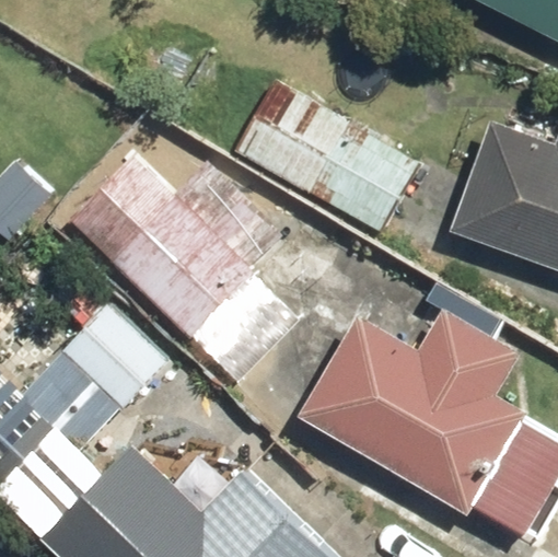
[(475,0),(557,42),(557,0),(475,0)]
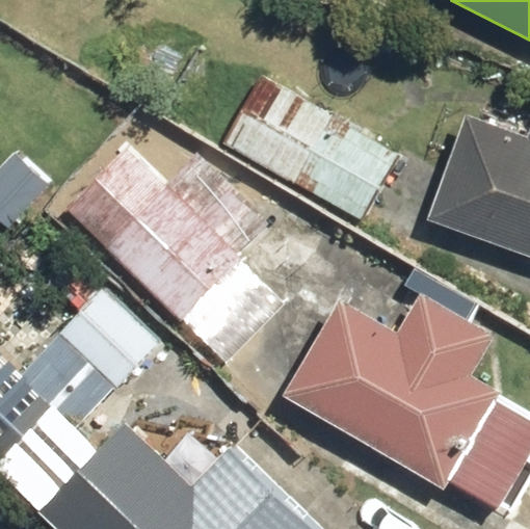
[(261,77),(224,141),(362,218),(398,153),(261,77)]
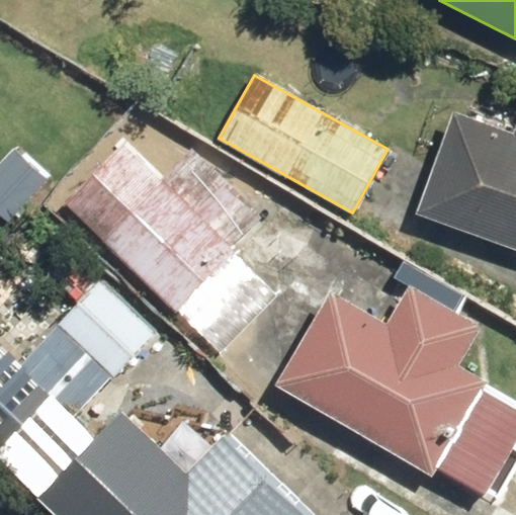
[(450,112),(414,217),(515,252),(515,119),(511,134),(450,112)]
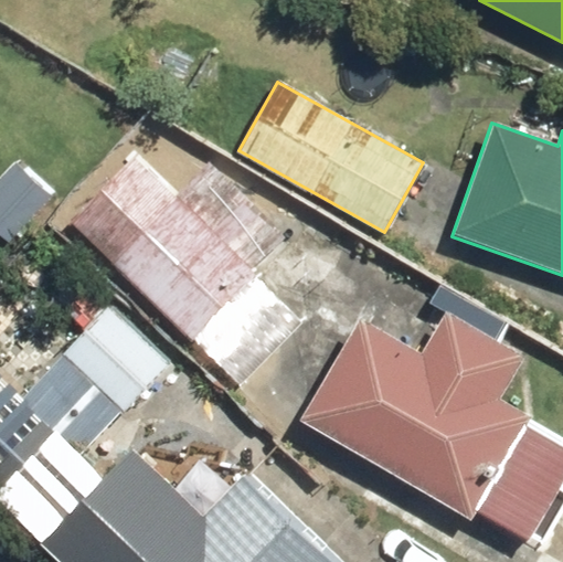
[(133,156),(68,222),(242,386),(306,320),(253,269),(284,236),(205,161),(173,194),(133,156)]
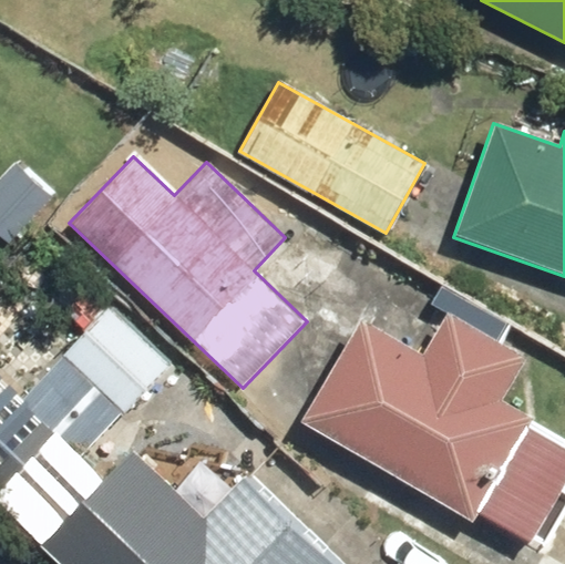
[(170,367),(108,308),(12,407),(74,465),(170,367)]
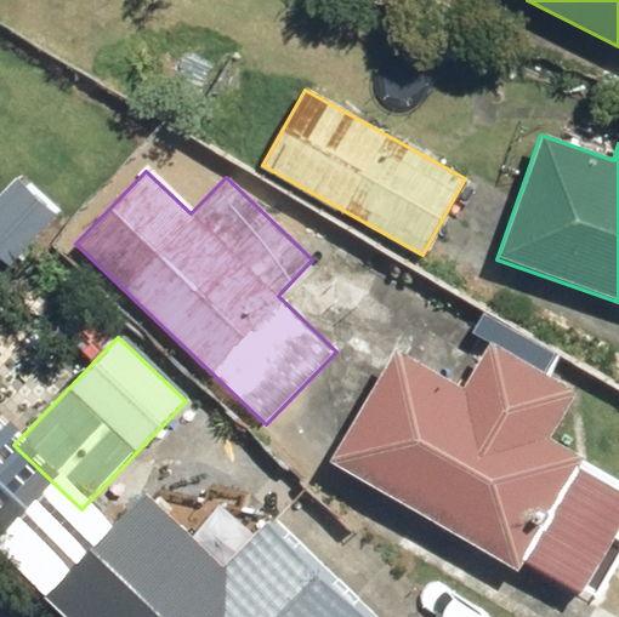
[(395,352),(330,463),(516,570),(580,458),(549,440),(574,394),(487,344),(460,389),(395,352)]
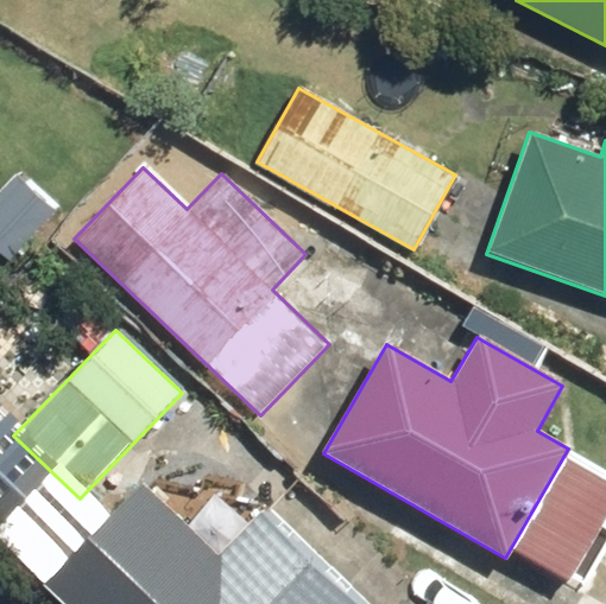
[(44,568),(80,603),(349,603),(259,514),(234,538),(153,458),(44,568)]
